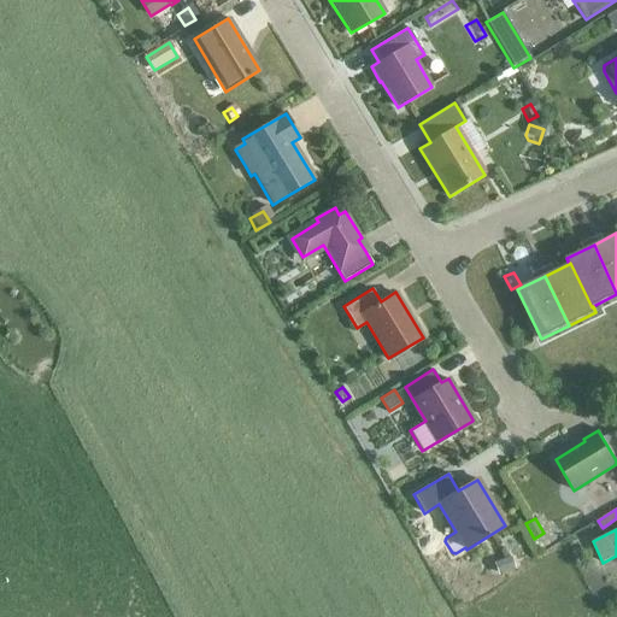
[(511,554),(494,560),(499,574),(516,568),(511,554)]
